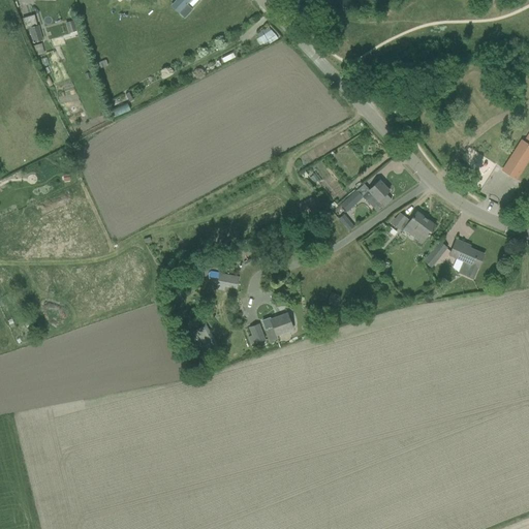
[(177,0),(172,6),(183,17),(189,9),(186,6),(187,4),(188,3),(192,7),(198,1),(197,0),(177,0)]
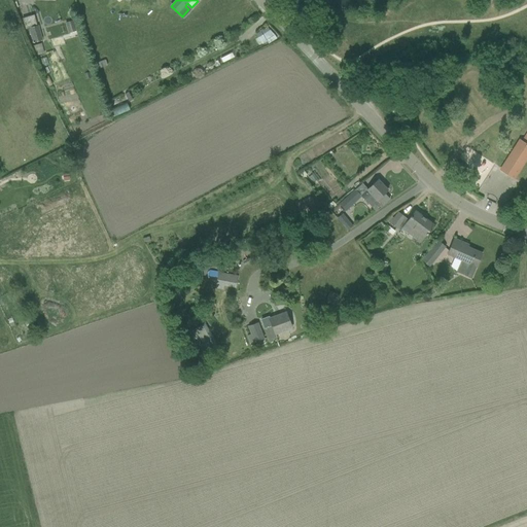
[(34,14),(22,19),(25,30),(29,29),(32,37),(33,42),(43,40),(39,26),(37,26),(34,15),(34,14)]
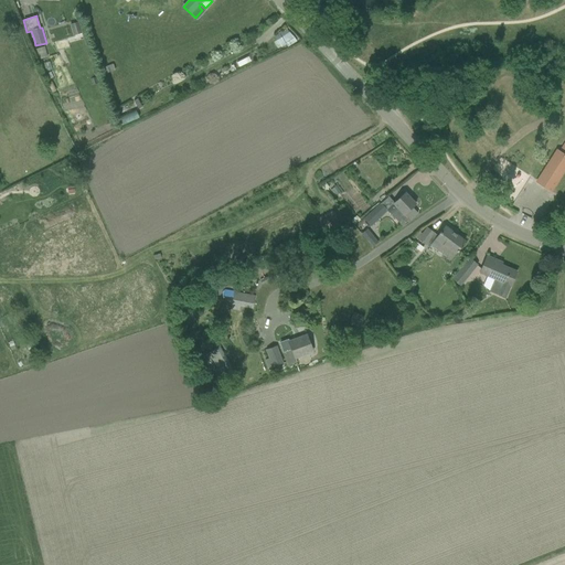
[(80,22),(70,24),(73,35),(82,33),(83,39),(87,38),(85,32),(83,23),(80,24),(80,22)]
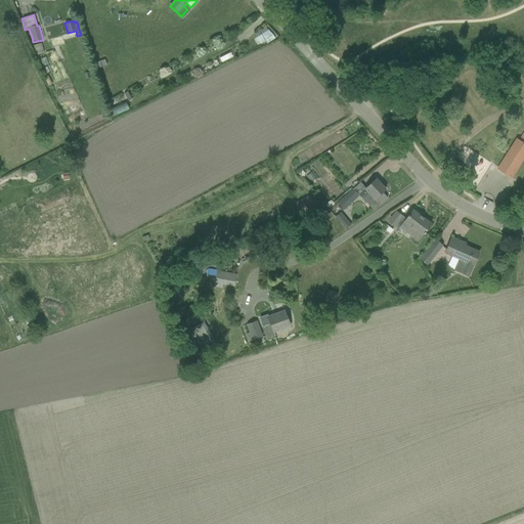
[(36,51),(43,49),(41,43),(34,45),(36,51)]
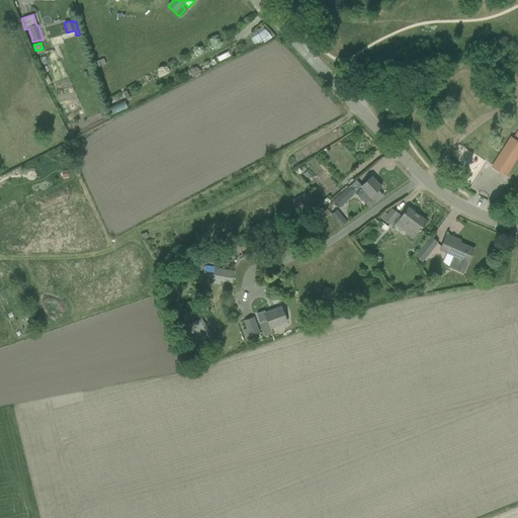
[(94,62),(96,68),(106,65),(104,59),(96,62),(96,61),(94,62)]
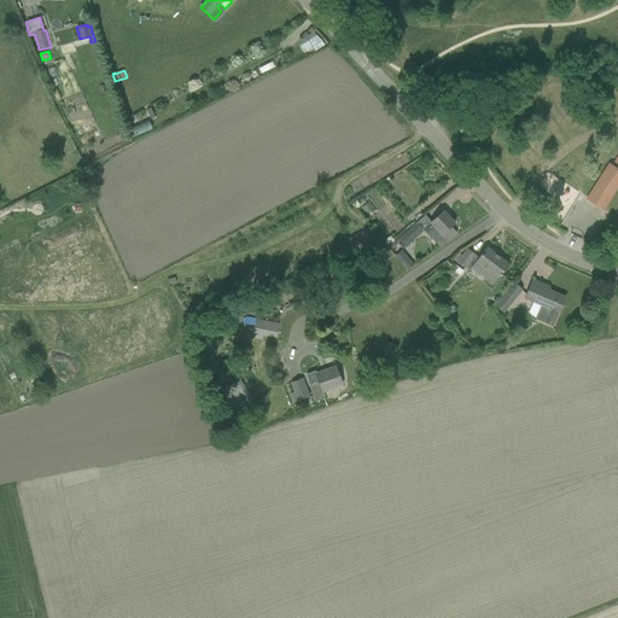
[(146,110),(152,120),(157,117),(151,108),(146,110)]
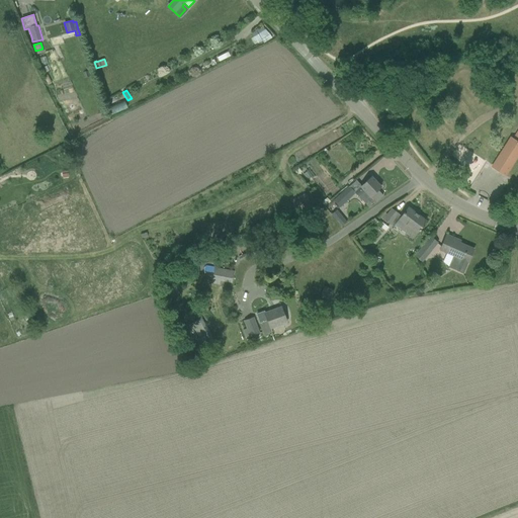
[(124,100),(108,106),(112,114),(127,108),(124,100)]
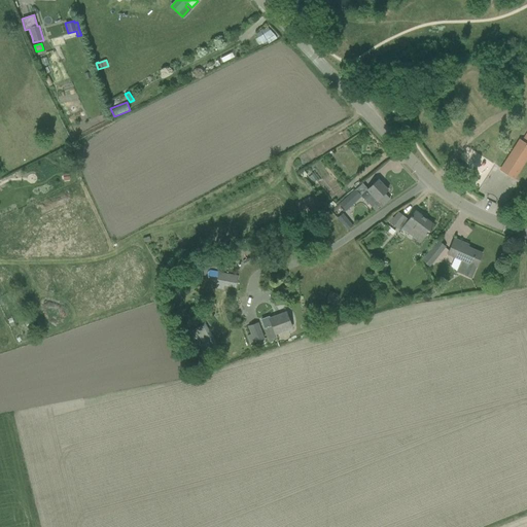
[(500,170),(515,178),(526,159),(526,132),(522,141),(520,140),(500,170)]
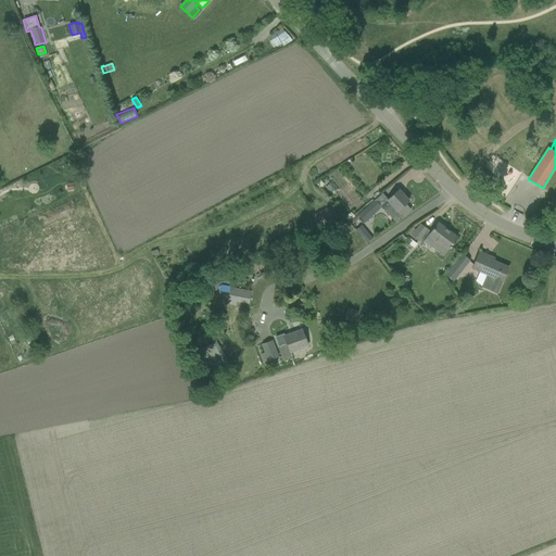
[(318,178),(314,181),(319,188),(324,185),(318,178)]
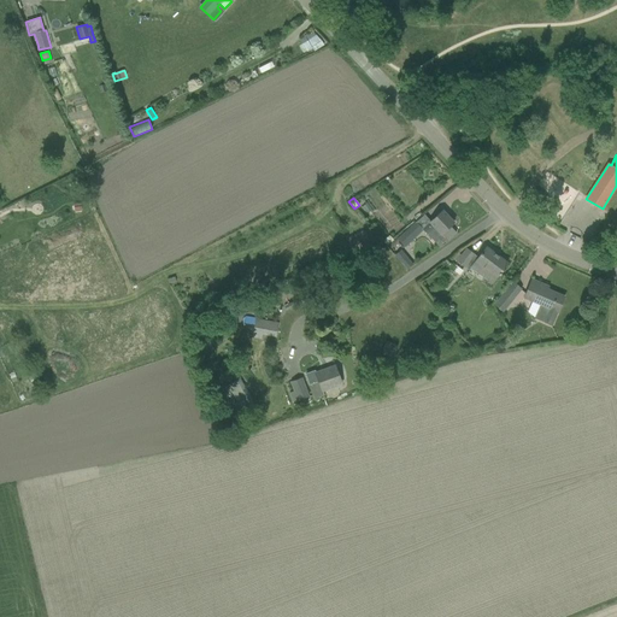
[(366,204),(362,207),(368,215),(372,211),(366,204)]
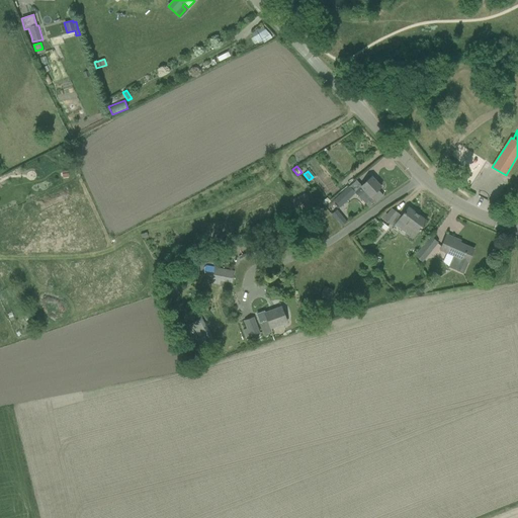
[(355,192),(368,207),(374,201),(375,202),(382,195),(378,190),(381,187),(371,177),(355,192)]
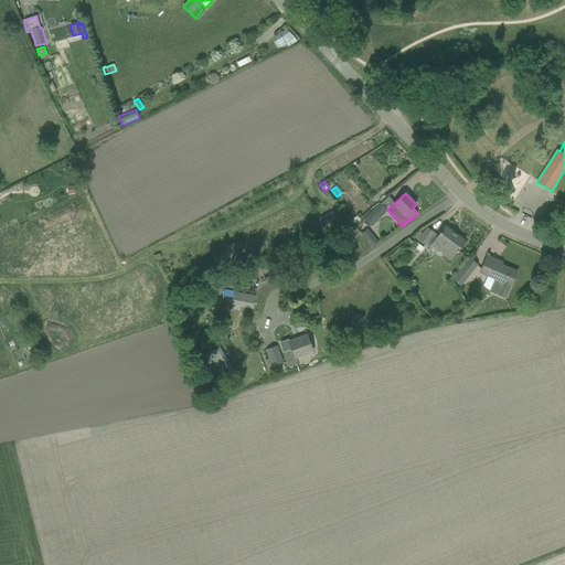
[(372,211),(364,219),(365,221),(371,226),(381,216),(381,215),(387,210),(381,203),(372,211)]
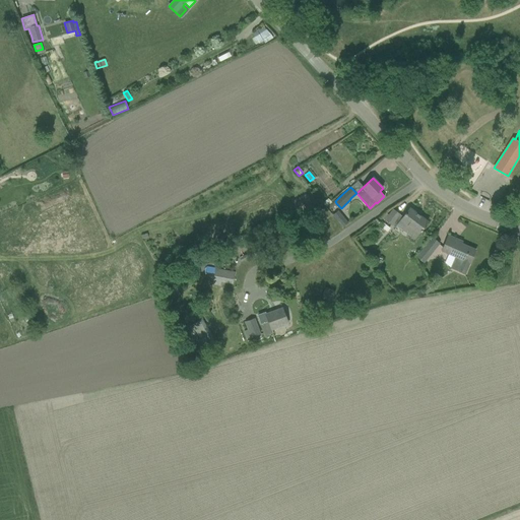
[(291,207),(294,211),(304,206),(306,210),(314,206),(308,194),(293,202),(295,205),(291,207)]
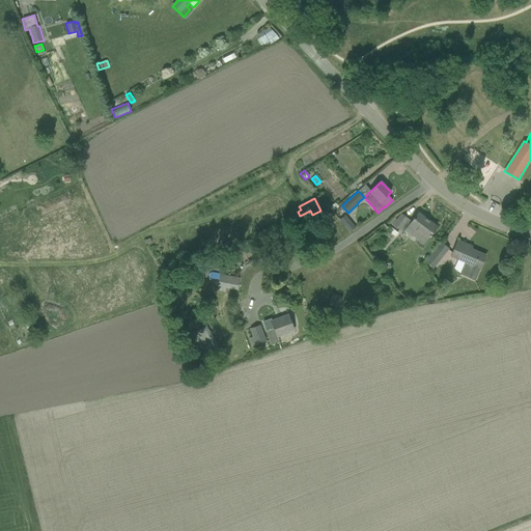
[(406,230),(423,244),(437,226),(418,213),(412,222),(406,230)]
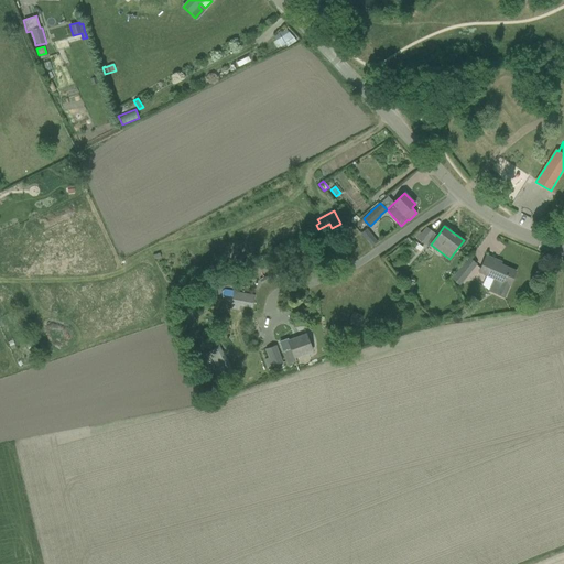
[(433,232),(426,227),(421,234),(418,239),(425,245),(433,232)]
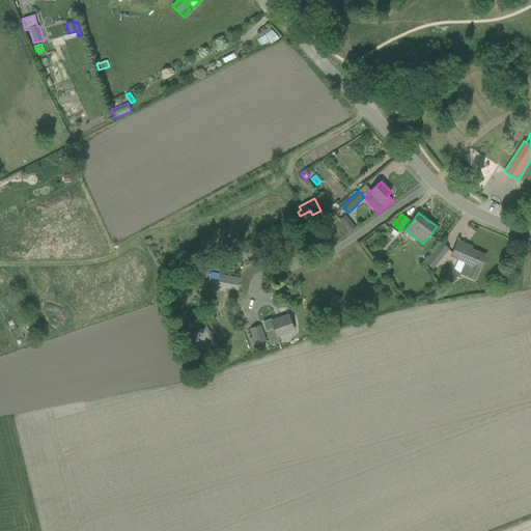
[(351,222),(344,226),(350,232),(356,228),(351,222)]
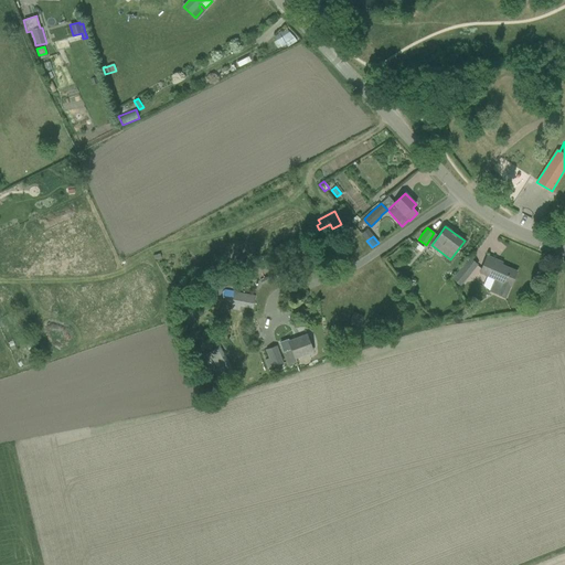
[(482,267),(480,273),(503,283),(498,295),(504,298),(510,285),(511,286),(512,283),(516,273),(498,264),(499,262),(487,256),(482,267)]
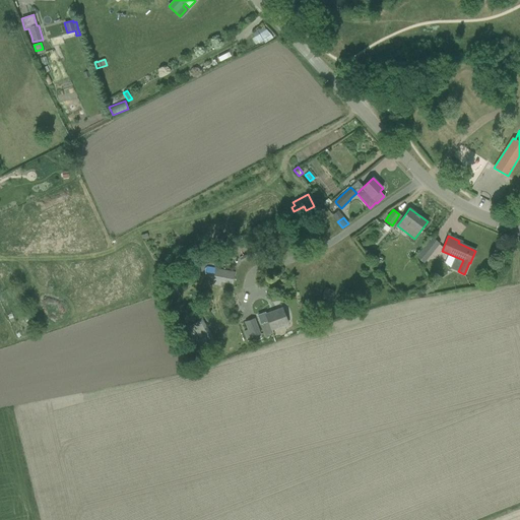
[(416,257),(424,263),(439,244),(432,238),(416,257)]
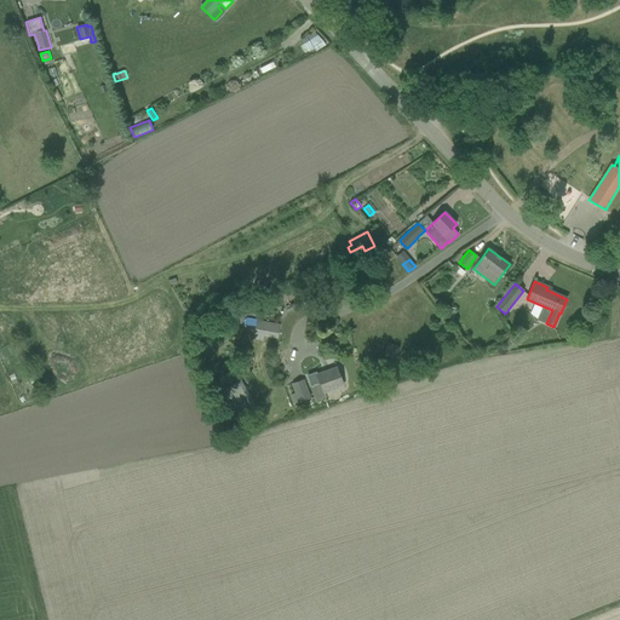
[(451,309),(446,319),(453,321),(457,311),(451,309)]
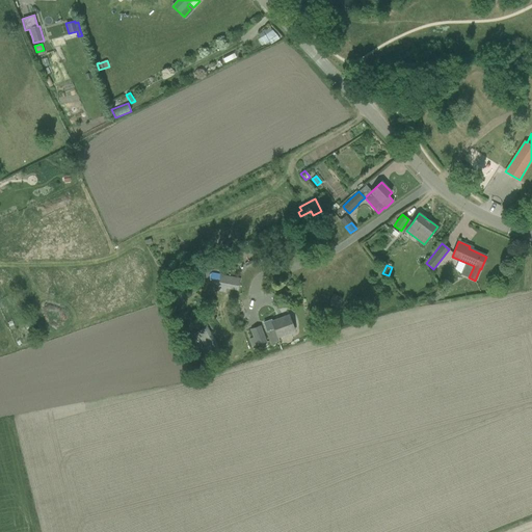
[(220,275),(218,291),(225,292),(227,289),(227,284),(234,285),(236,277),(220,275)]
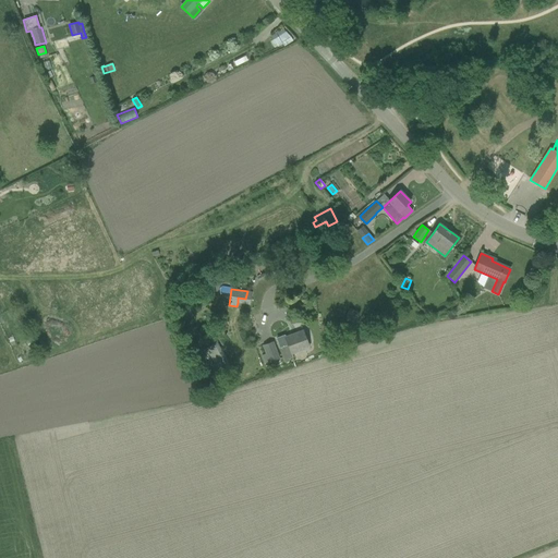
[(191,293),(187,299),(199,304),(202,300),(191,293)]
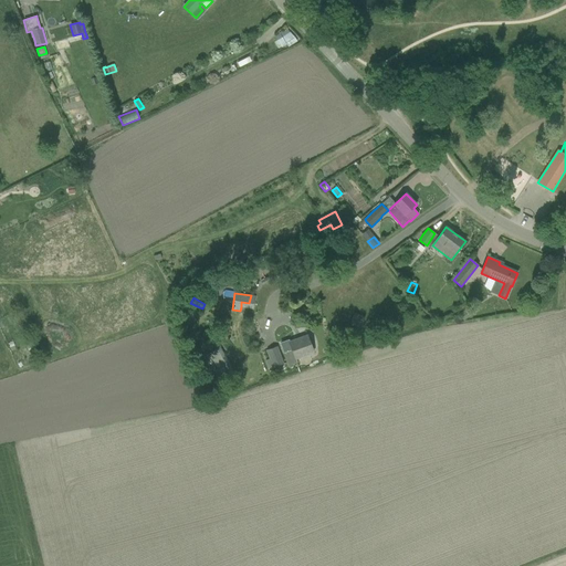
[(465,311),(459,314),(462,322),(469,318),(465,311)]
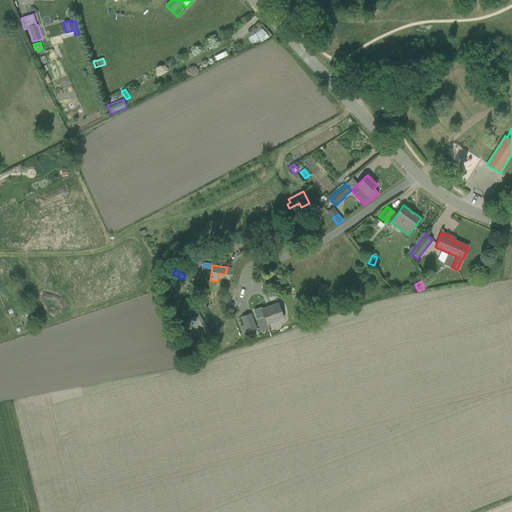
[(253,310),(261,331),(269,328),(267,324),(283,319),(278,304),(262,310),(261,308),(253,310)]
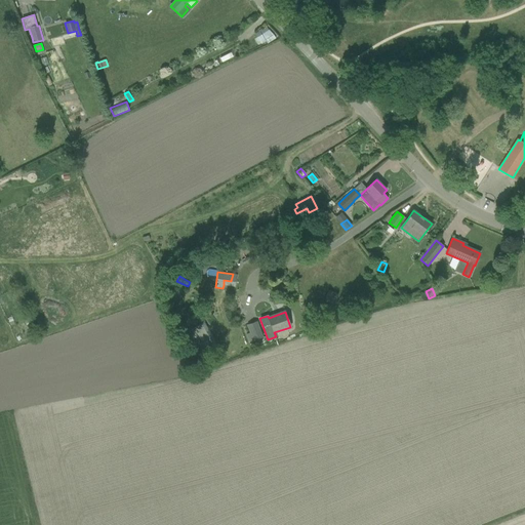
[(208,319),(193,328),(201,341),(199,344),(201,349),(214,340),(207,330),(213,327),(208,319)]
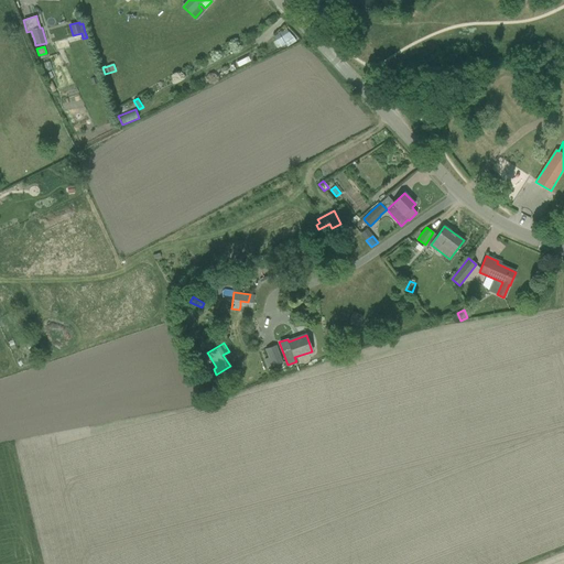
[(264,359),(268,368),(282,362),(277,345),(266,348),(269,358),(264,359)]
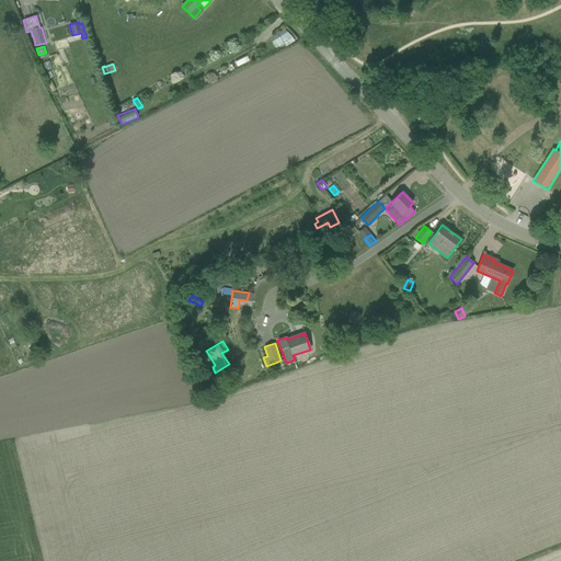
[(209,382),(213,393),(230,387),(226,377),(209,382)]
